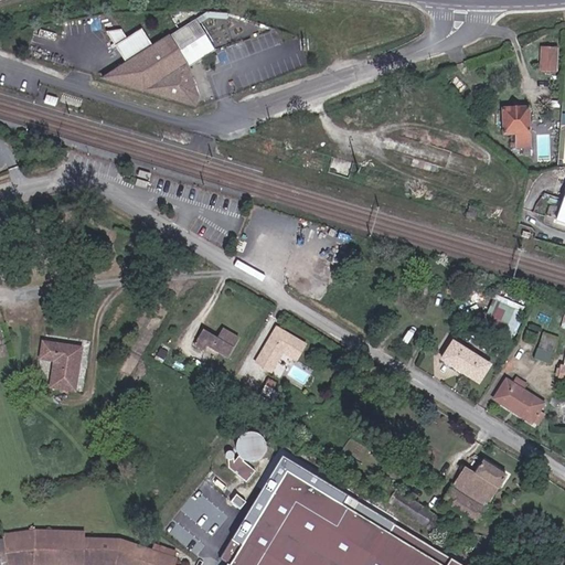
[(127,64),(102,81),(195,114),(198,105),(191,67),(216,53),(196,21),(153,45),(142,30),(128,39),(123,30),(107,32),(127,64)]
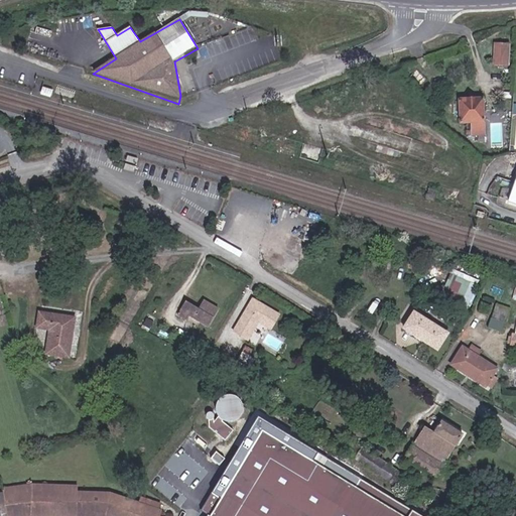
[(506,51),(492,49),(489,72),(503,74),(506,51)]
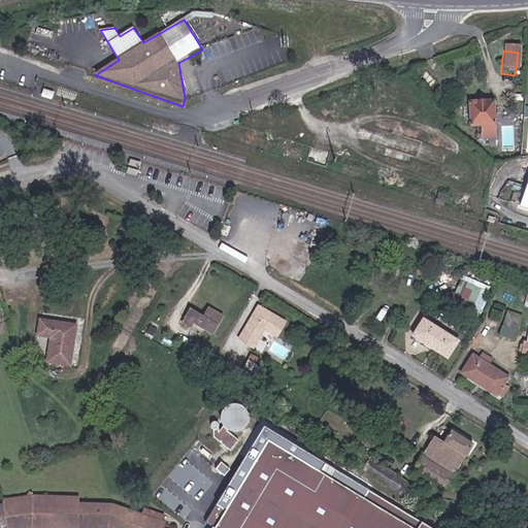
[(55,92),(43,88),(40,96),(53,100),(55,92)]
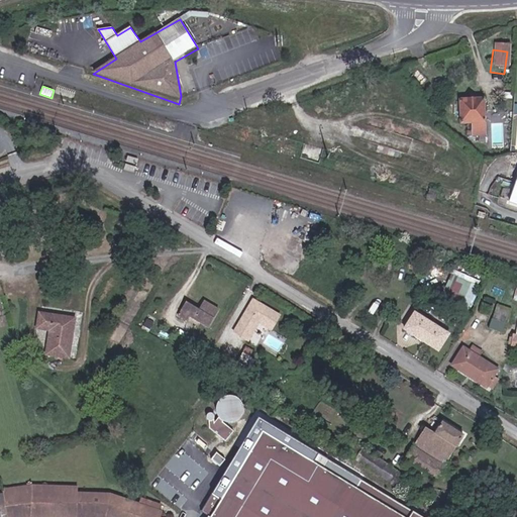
[(466,135),(476,136),(477,103),(452,102),(451,126),(466,128),(466,135)]
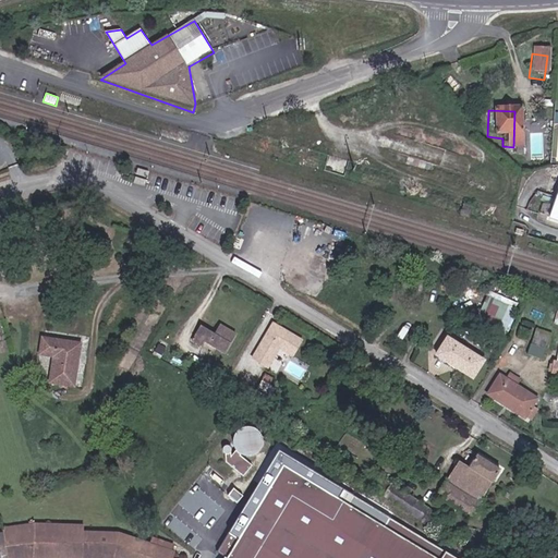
[(21,275),(33,271),(31,266),(20,269),(21,275)]
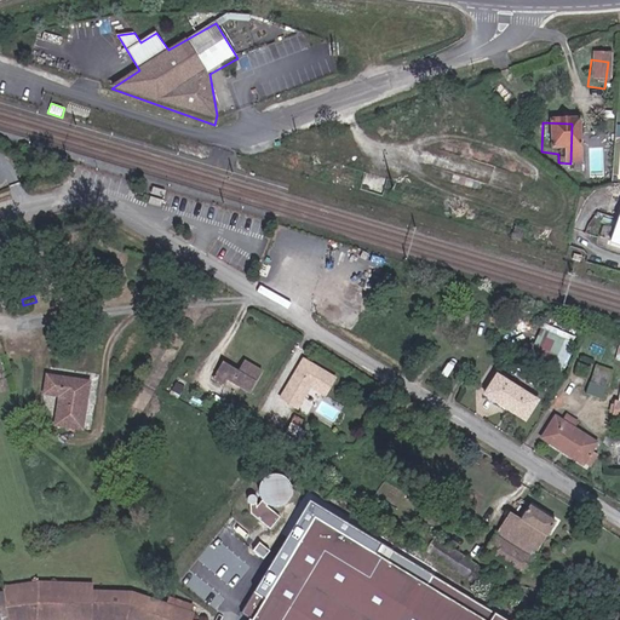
[(566,367),(572,352),(563,349),(568,337),(541,325),(530,351),(566,367)]
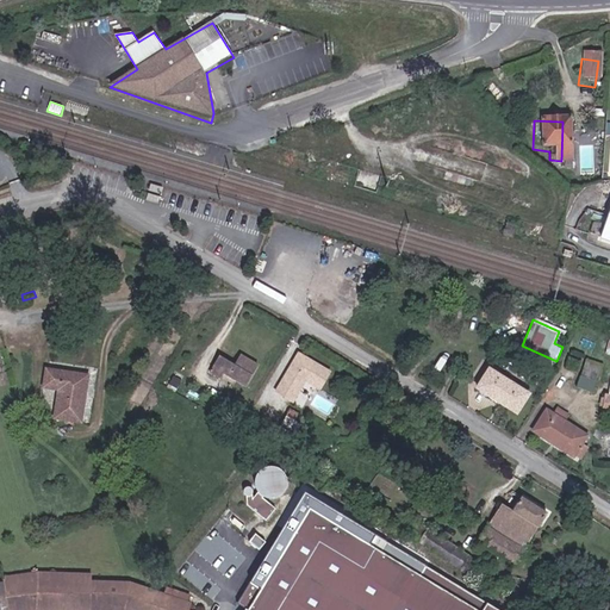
[(0,355),(5,354),(17,350),(12,334),(0,336),(0,355)]
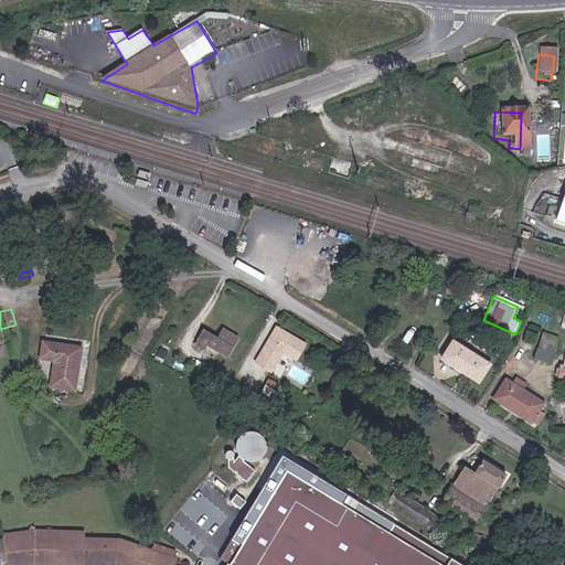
[(296,356),(305,341),(276,324),(256,360),(272,369),(283,349),(296,356)]
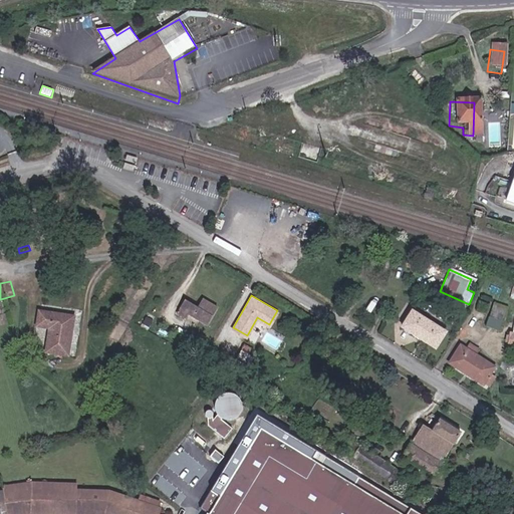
[(190,315),(209,325),(218,308),(203,300),(199,307),(185,299),(177,314),(187,319),(190,315)]
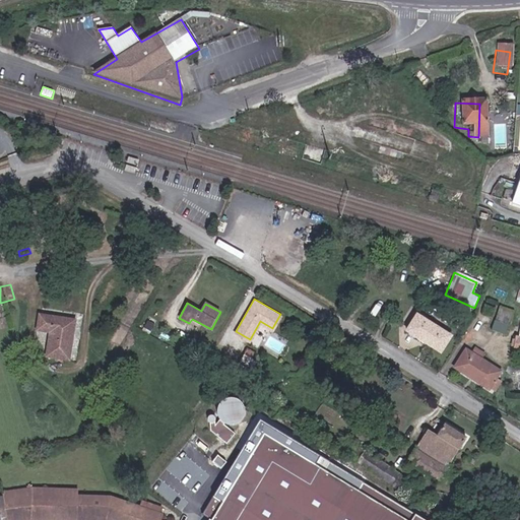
[(506,333),(514,310),(501,305),(493,329),(506,333)]
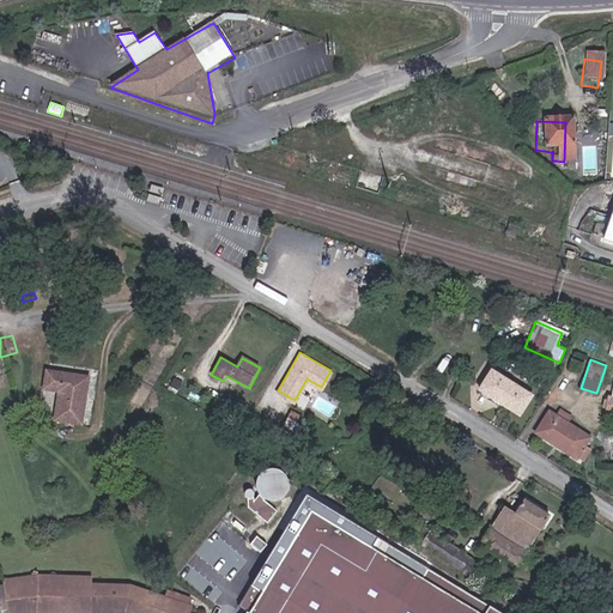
[(521,418),(534,395),(491,368),(478,390),(521,418)]
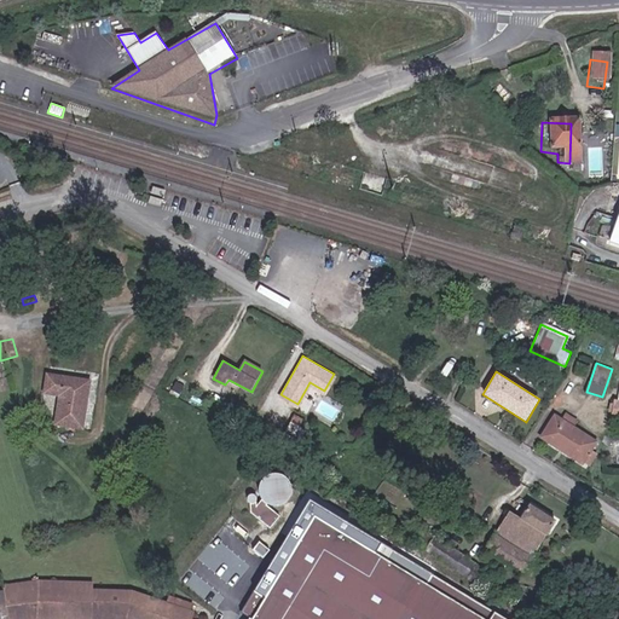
[(69,422),(84,424),(71,376),(59,374),(57,391),(73,393),(69,422)]
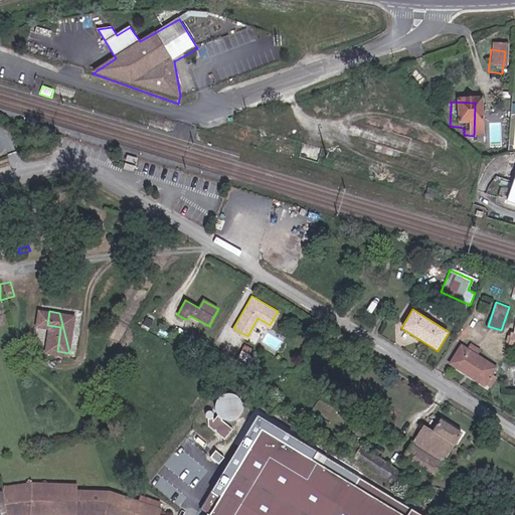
[(69,353),(78,355),(84,316),(59,313),(69,353)]
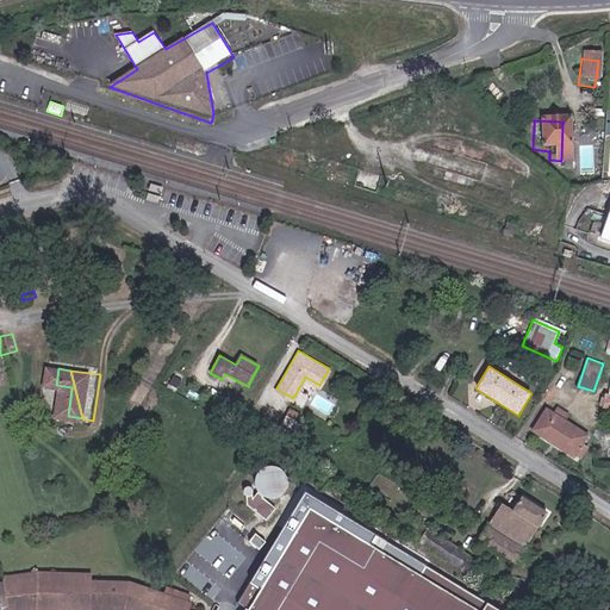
[(184,386),(188,379),(181,374),(176,381),(184,386)]
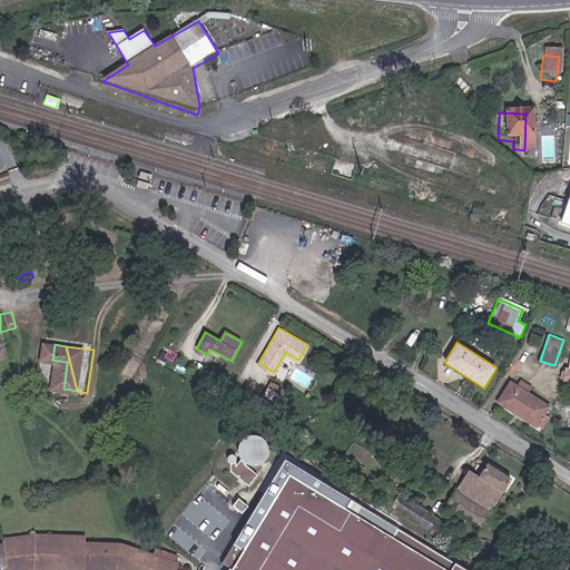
[(527,391),(529,385),(521,380),(518,385),(527,391)]
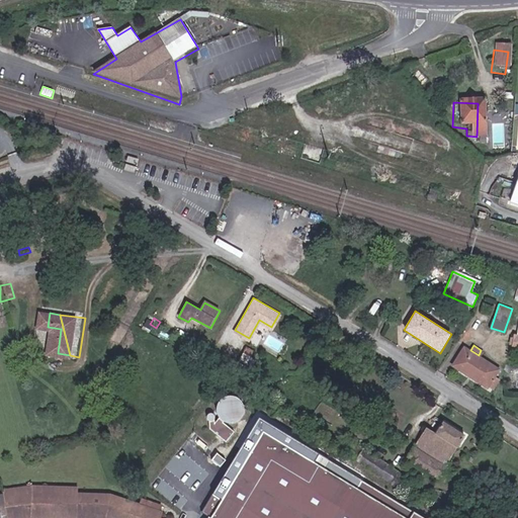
[(500,379),(495,376),(500,369),(479,355),(470,350),(465,346),(453,365),(488,387),(489,385),(494,389),(500,379)]
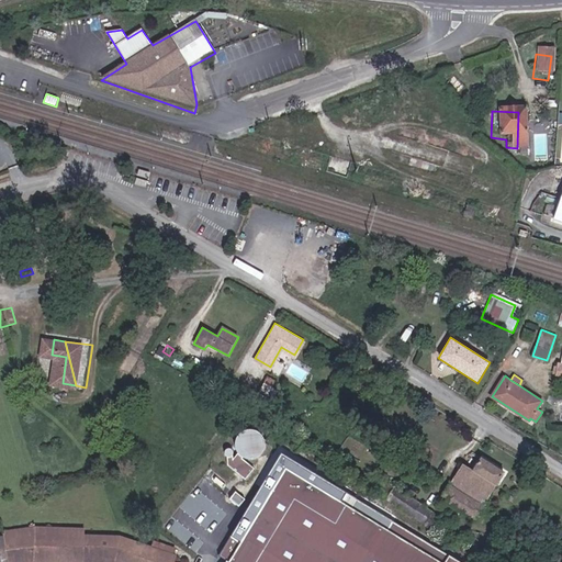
[(281,397),(285,390),(271,382),(267,391),(281,397)]
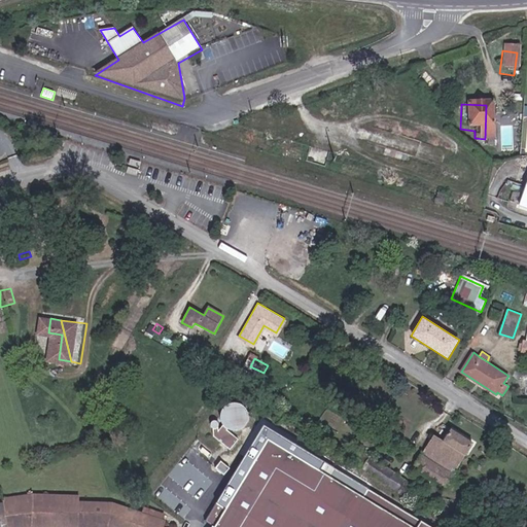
[(245,376),(260,384),(265,377),(250,367),(245,376)]
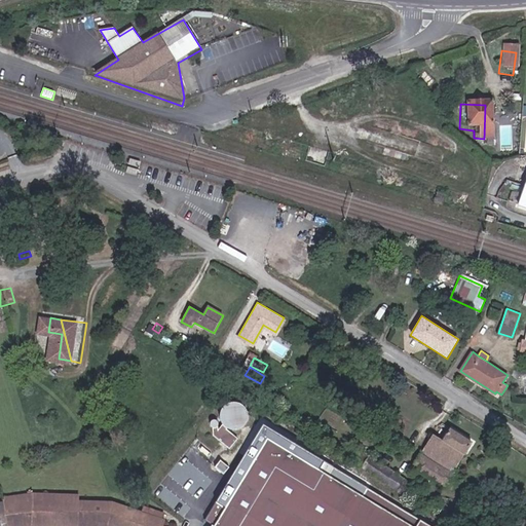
[(260,383),(245,375),(242,380),(257,388),(260,383)]
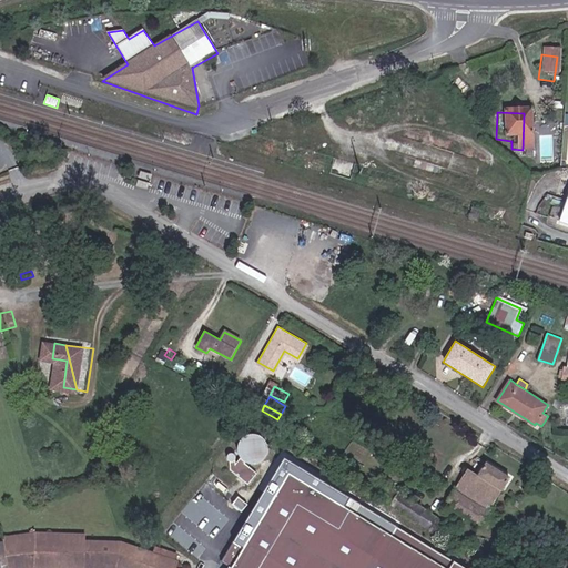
[(274,449),(274,444),(273,439),(270,435),(267,433),(263,430),(261,430),(254,430),(251,432),(247,434),(245,436),(243,439),(242,443),(242,446),(242,449),(244,455),(247,459),(253,462),(256,463),(260,463),(265,462),(267,459),(272,455),(273,452),(274,449)]
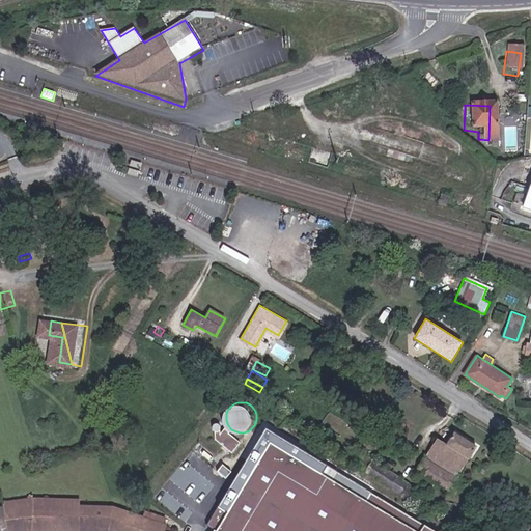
[(216,422),(216,424),(216,427),(218,428),(220,429),(222,428),(224,427),(225,425),(224,422),(222,420),(221,420),(219,420),(218,421),(216,422)]
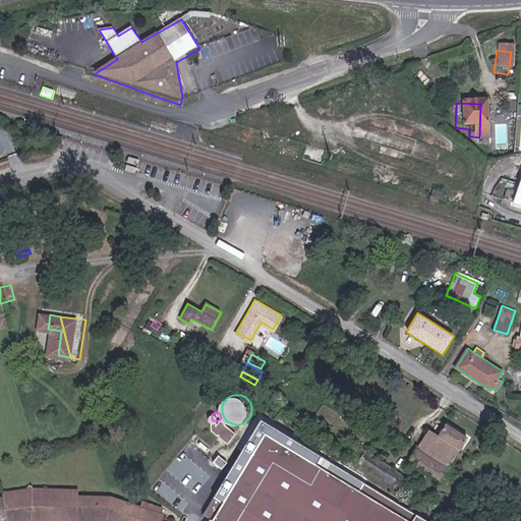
[(241,431),(232,423),(227,421),(224,417),(220,422),(220,419),(218,420),(216,421),(214,420),(215,432),(219,432),(231,443),(241,431)]
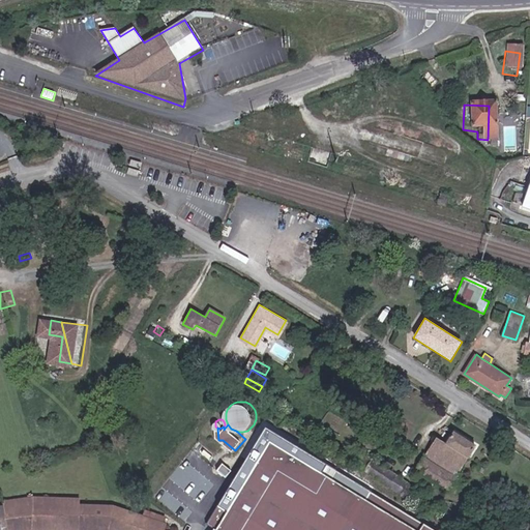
[(428,529),(375,494),(370,502),(362,497),(367,489),(330,464),(325,472),(275,438),(227,514),(225,512),(211,529),(210,529),(428,529)]
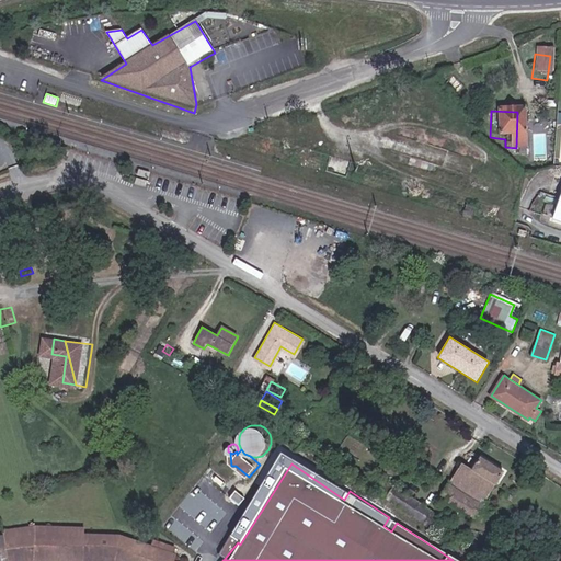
[(459,496),(482,512),(504,479),(481,465),(474,476),(459,496)]
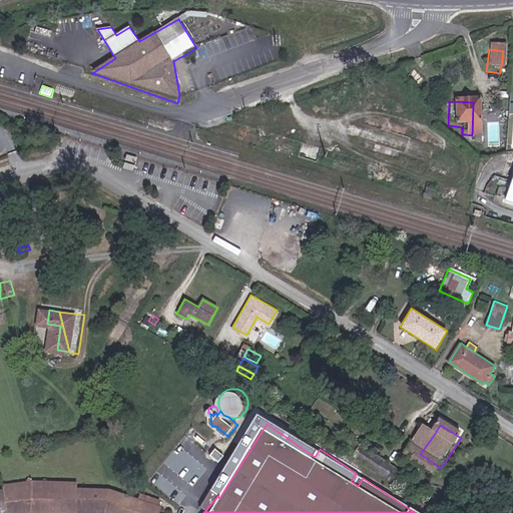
[(412,449),(420,454),(434,435),(425,429),(412,449)]
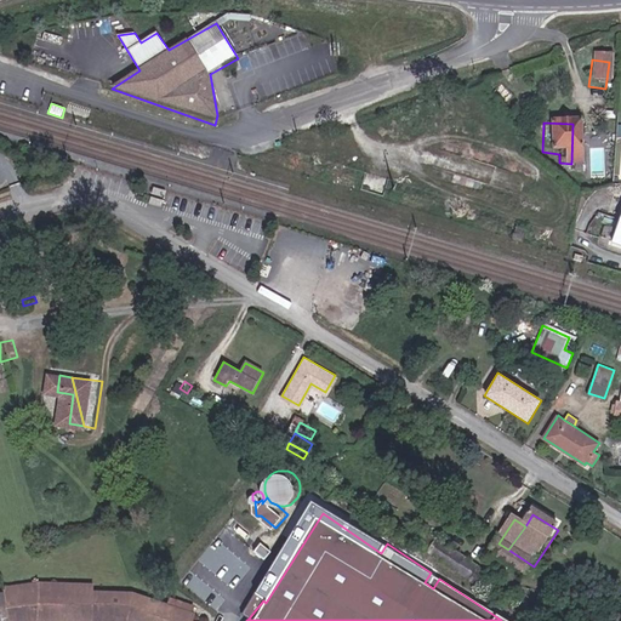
[(420,542),(433,552),(442,540),(428,530),(420,542)]
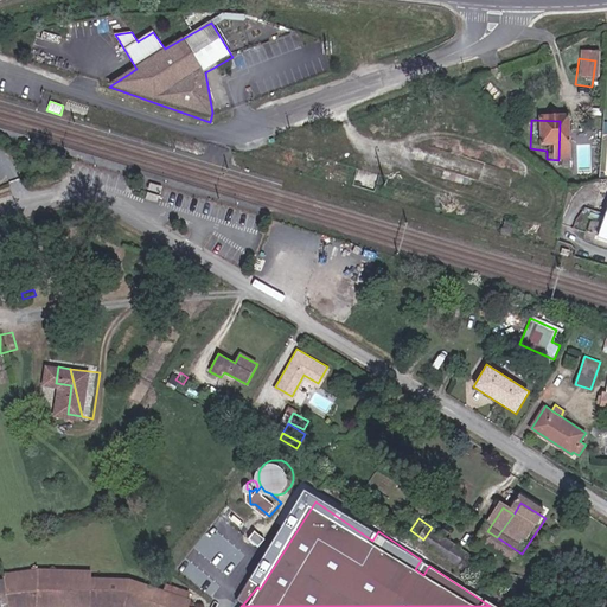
[(462,567),(471,554),(432,528),(423,540),(462,567)]
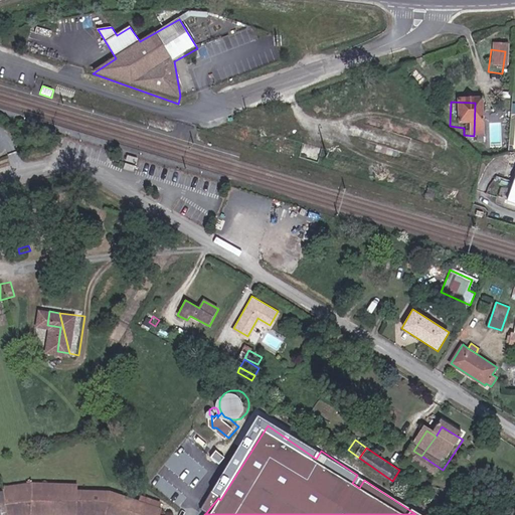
[(392,481),(401,487),(408,476),(399,470),(392,481)]
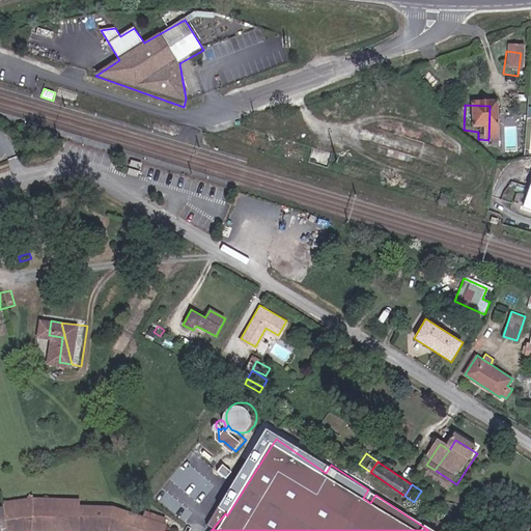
[(0,530),(82,530),(83,528),(107,527),(118,530),(165,530),(167,526),(164,525),(166,519),(147,512),(145,518),(116,506),(85,508),(84,500),(37,502),(8,505),(9,511),(0,512),(0,530)]
